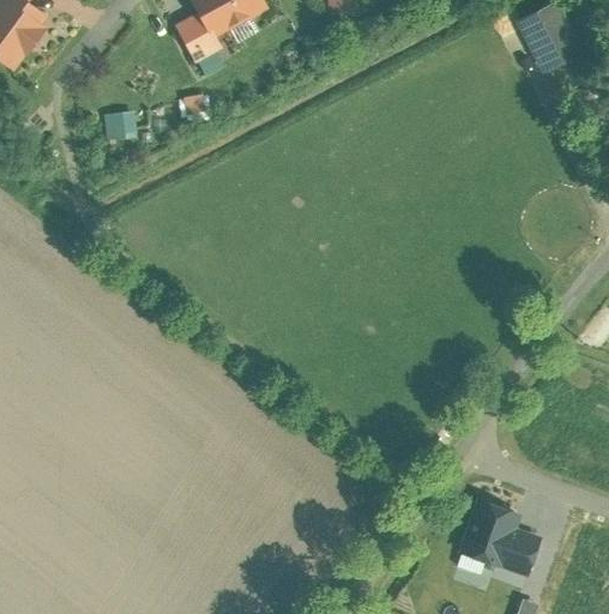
[(0,0),(0,62),(12,71),(52,17),(28,0),(0,0)]
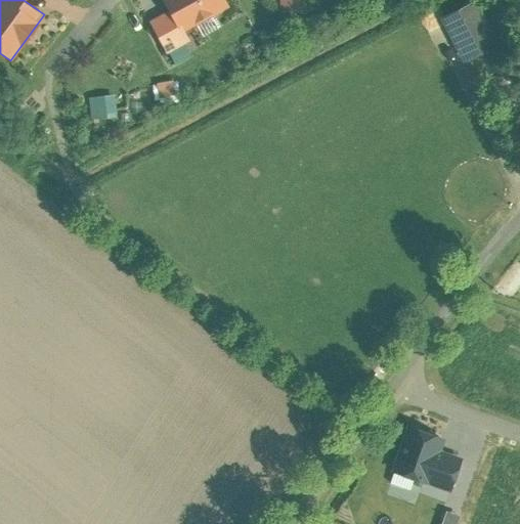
[(191,38),(187,30),(229,6),(225,0),(167,0),(171,7),(148,19),(166,52),(170,50),(176,62),(191,53),(185,42),(191,38)]
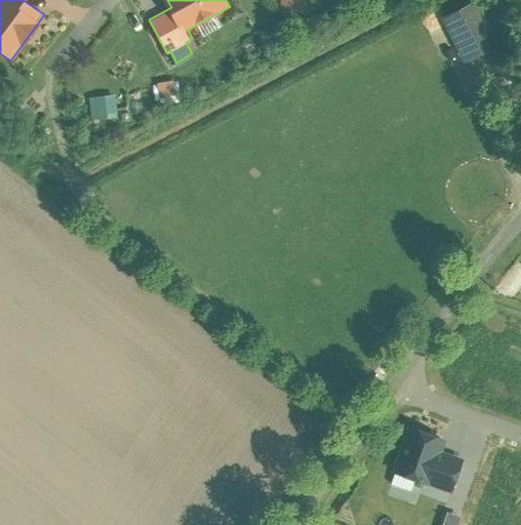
[(309,10),(308,0),(287,0),(288,11),(309,10)]
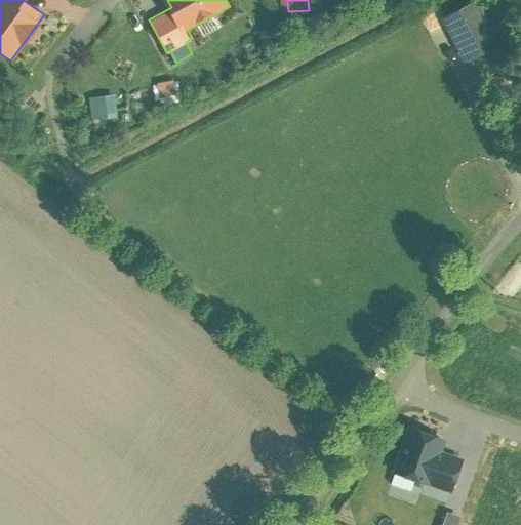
[(501,83),(512,104),(520,98),(520,73),(501,83)]
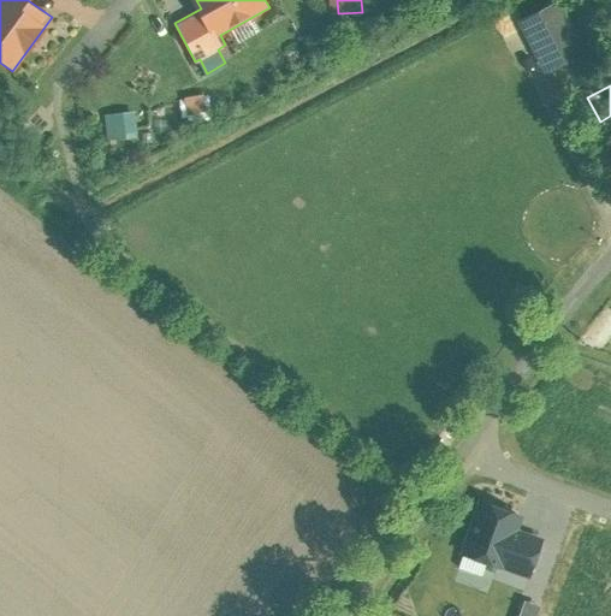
[(205,93),(184,96),(187,112),(207,110),(205,93)]
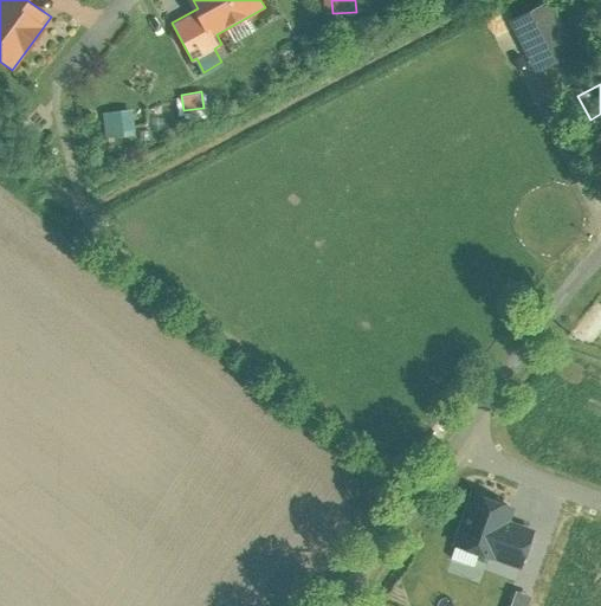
[(139,133),(136,109),(109,111),(111,136),(139,133)]
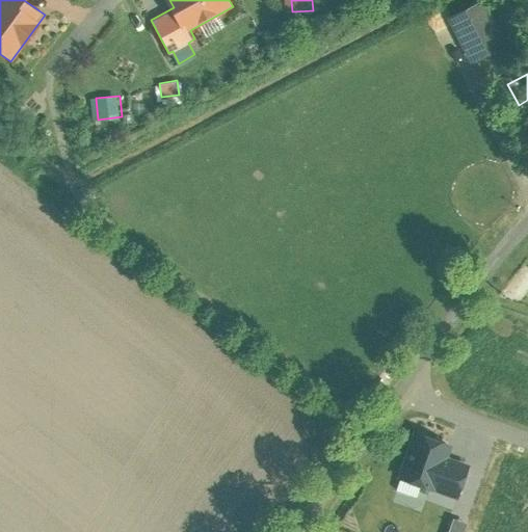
[(452,448),(415,435),(399,481),(462,501),(472,468),(448,460),(452,448)]
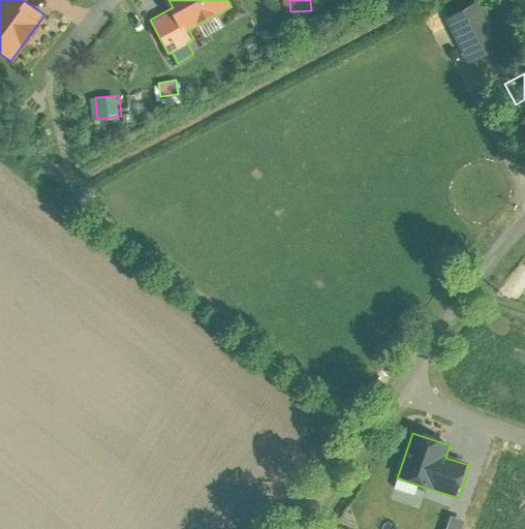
[(462,528),(465,522),(454,518),(450,528),(462,528)]
